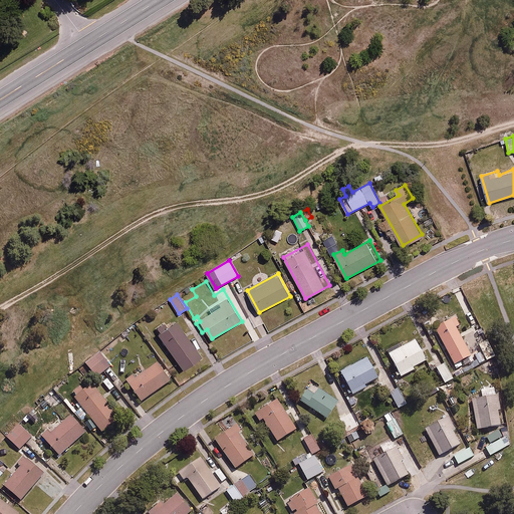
[(461,322),(456,314),(435,326),(455,362),(471,353),(456,325),(461,322)]
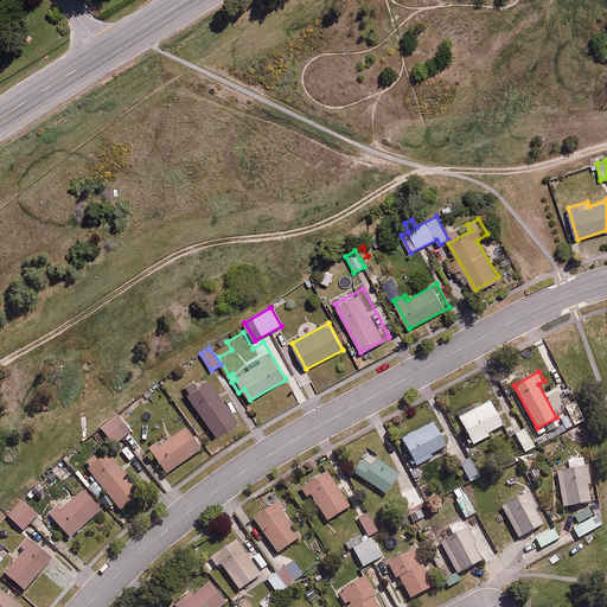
[(209,378),(186,394),(216,436),(238,421),(209,378)]
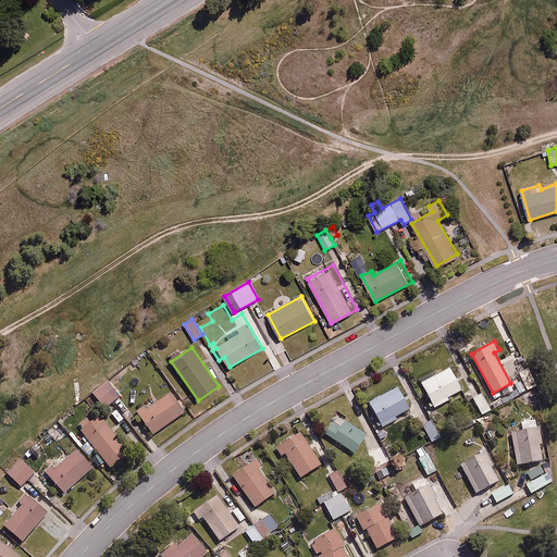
[(422,382),(435,406),(450,398),(448,396),(462,388),(452,367),(422,382)]
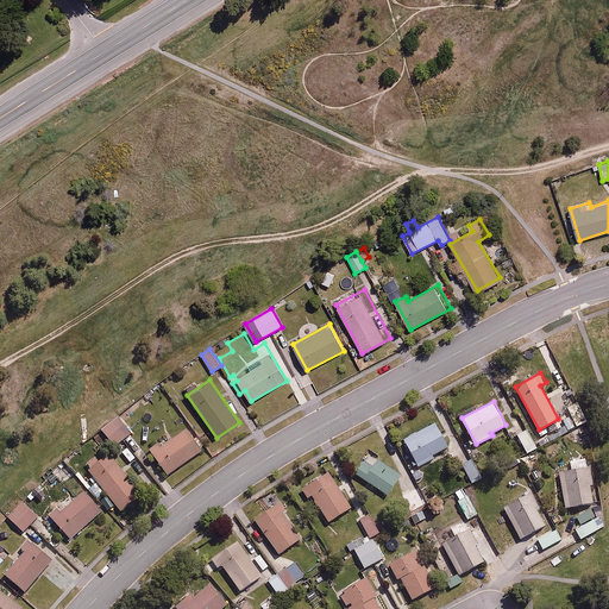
[(67,415),(57,424),(62,429),(71,421),(67,415)]
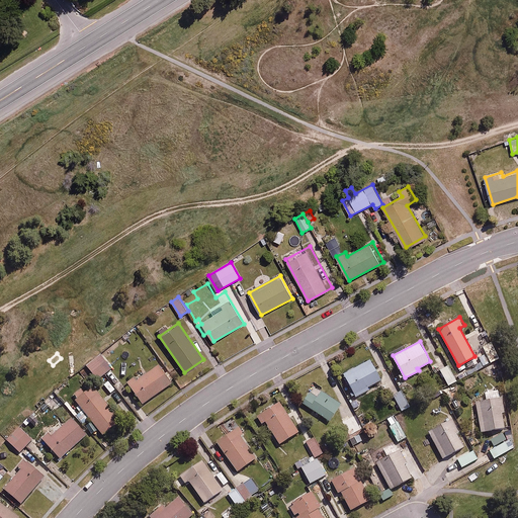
[(355,397),(370,389),(369,386),(374,384),(375,386),(382,382),(370,359),(344,373),(355,397)]
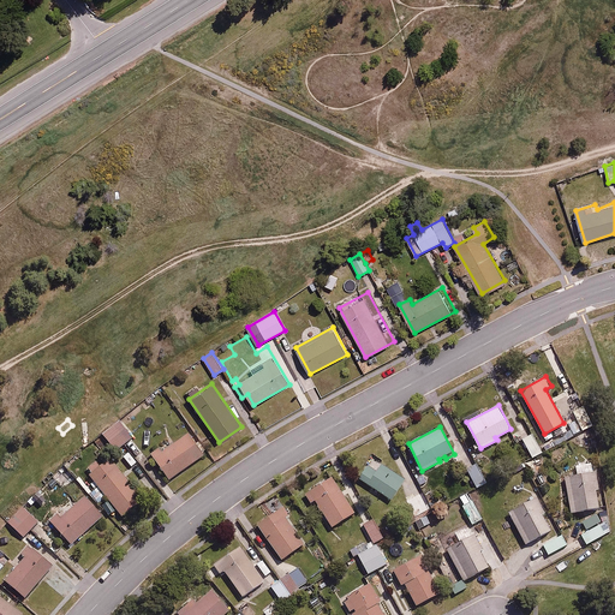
[(159,445),(150,452),(169,478),(206,452),(190,430),(163,451),(159,445)]
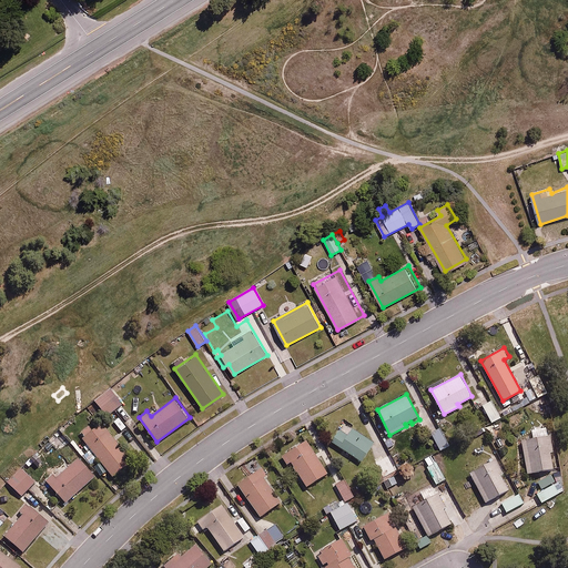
[(493,399),(483,406),(492,423),(501,416),(493,399)]
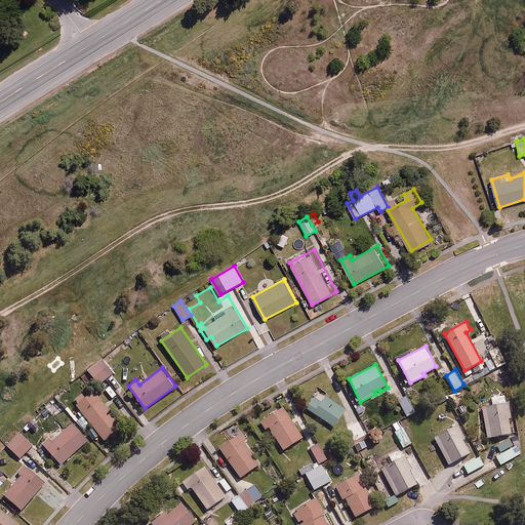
[(318,391),(307,408),(335,426),(346,408),(318,391)]
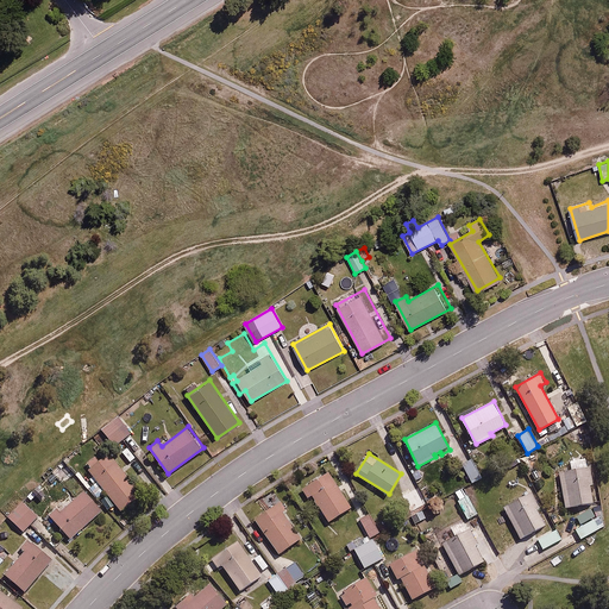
[(401,454),(394,458),(409,487),(416,483),(401,454)]
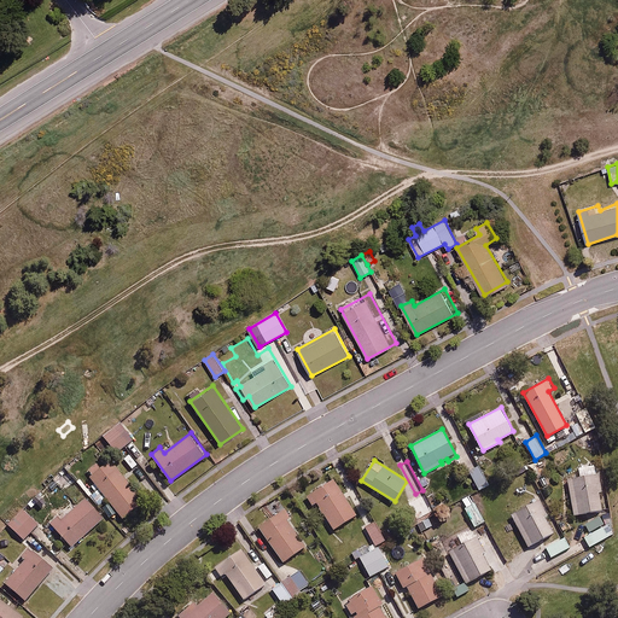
[(112,466),(109,462),(91,474),(99,487),(89,494),(98,505),(108,497),(122,517),(144,502),(116,464),(112,466)]
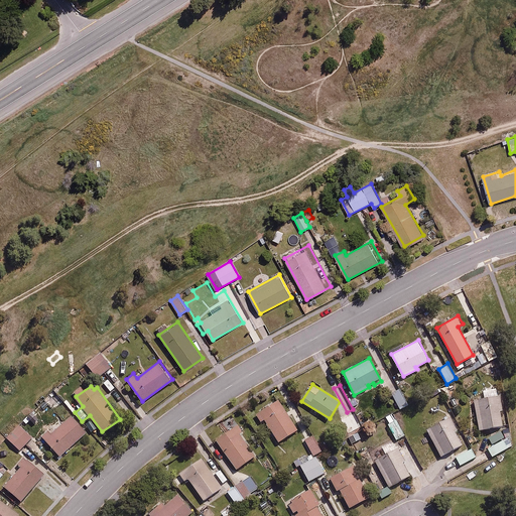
[(400,387),(391,392),(399,408),(408,403),(400,387)]
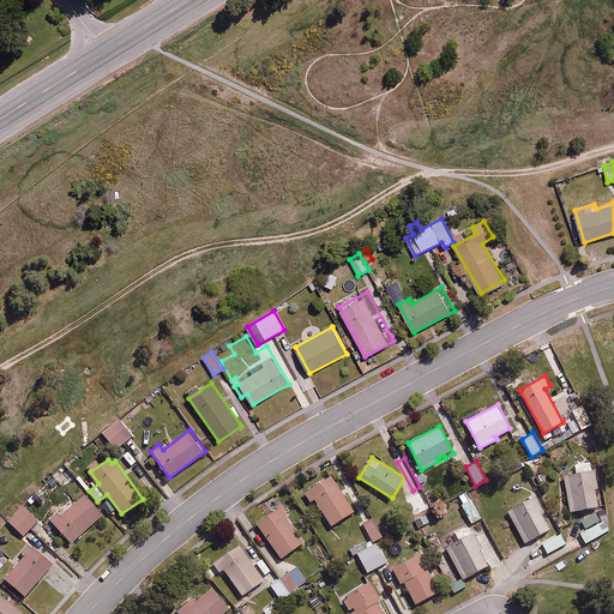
[(597,470),(565,475),(570,511),(603,506),(597,470)]
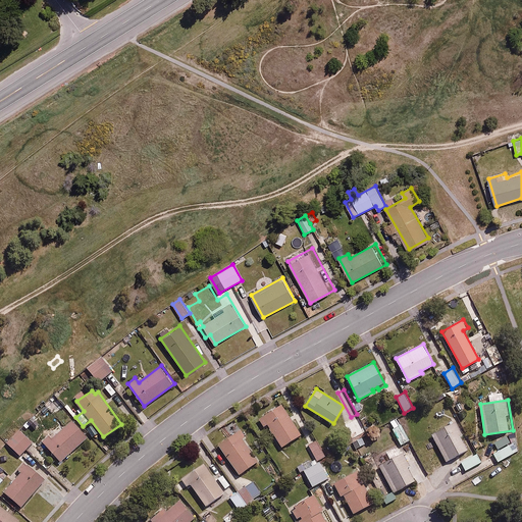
[(284,404),(264,415),(281,447),(302,434),(284,404)]
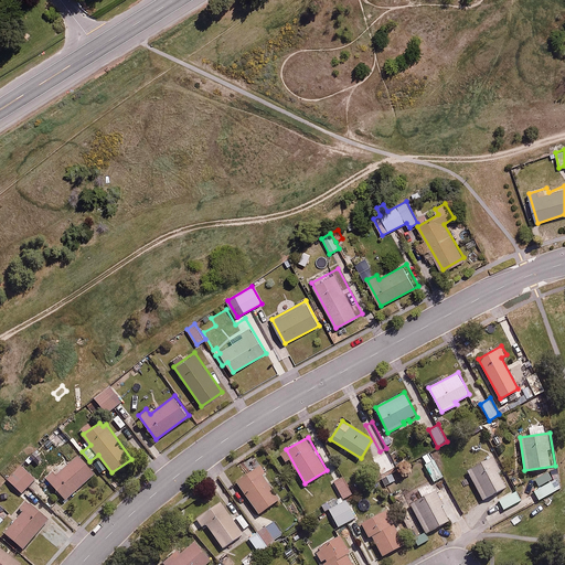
[(388,451),(374,459),(382,473),(397,466),(388,451)]
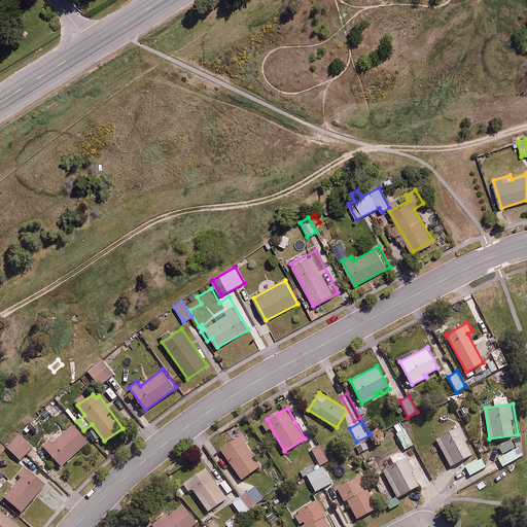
[(88,444),(69,423),(44,446),(62,466),(88,444)]
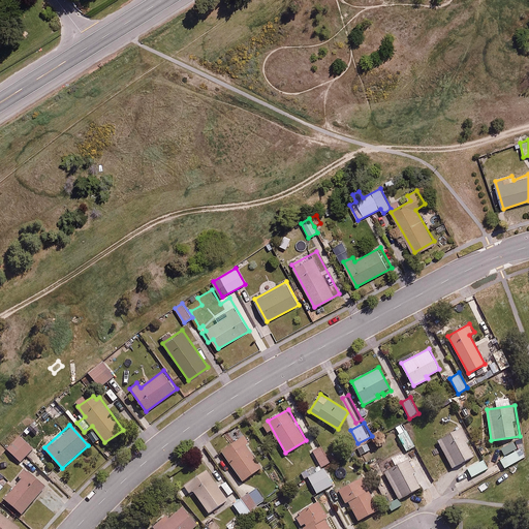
[(459,427),(437,439),(452,467),(474,455),(459,427)]
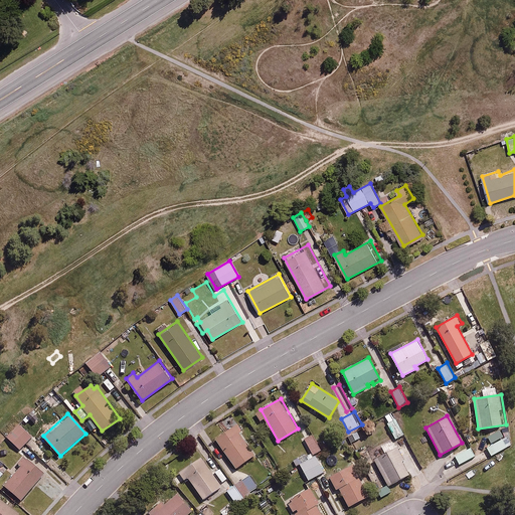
[(394,417),(385,422),(395,439),(404,434),(394,417)]
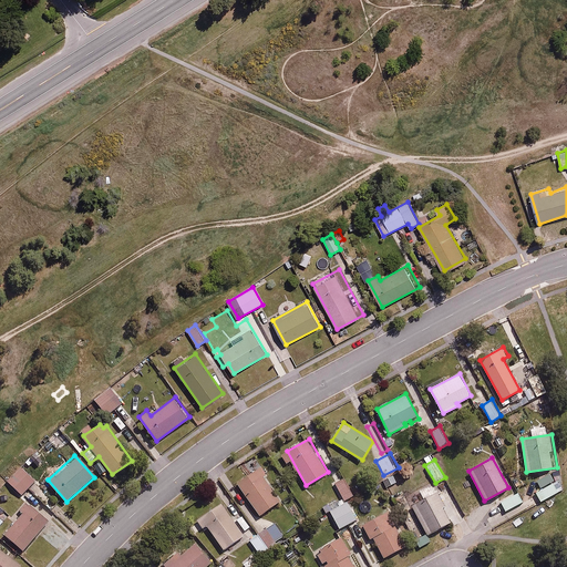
[(34,482),(21,467),(9,481),(22,494),(34,482)]
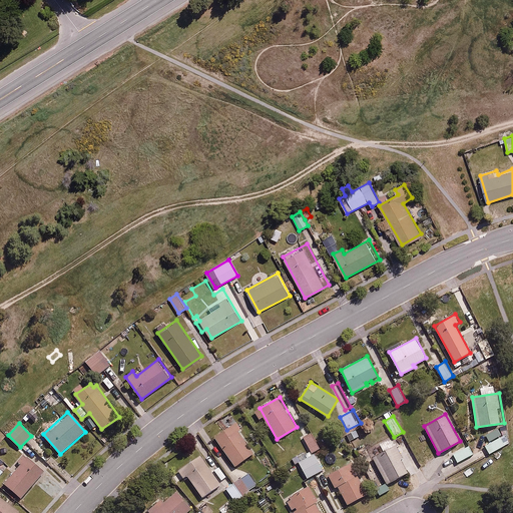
[(234,423),(215,436),(234,466),(254,453),(234,423)]
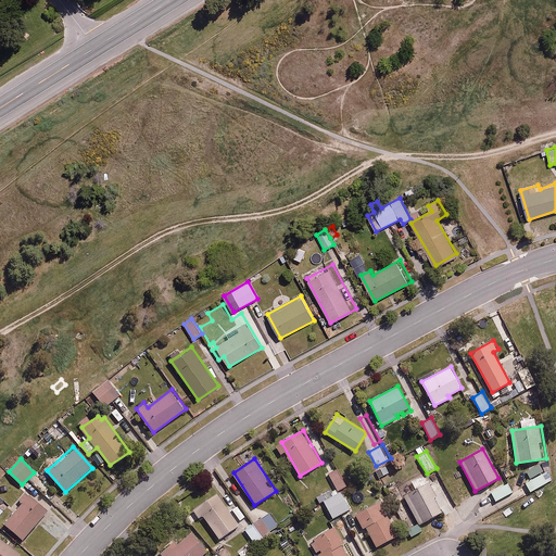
[(340,467),(329,472),(338,489),(349,483),(340,467)]
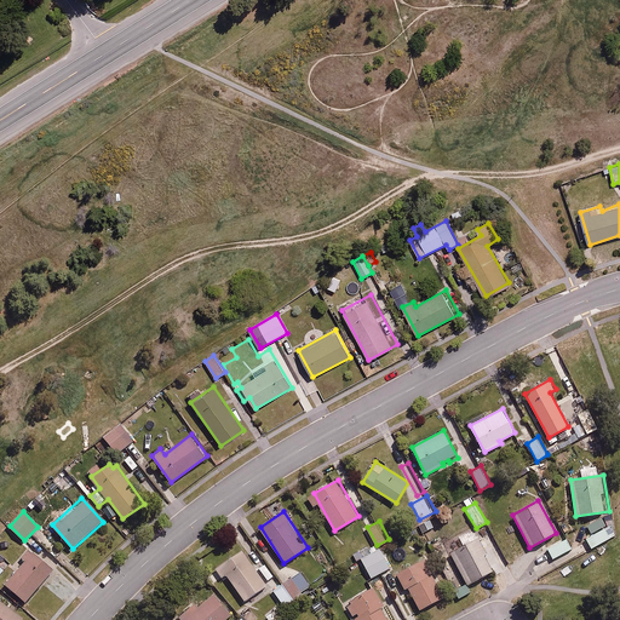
[(609,526),(586,539),(592,549),(614,535),(609,526)]
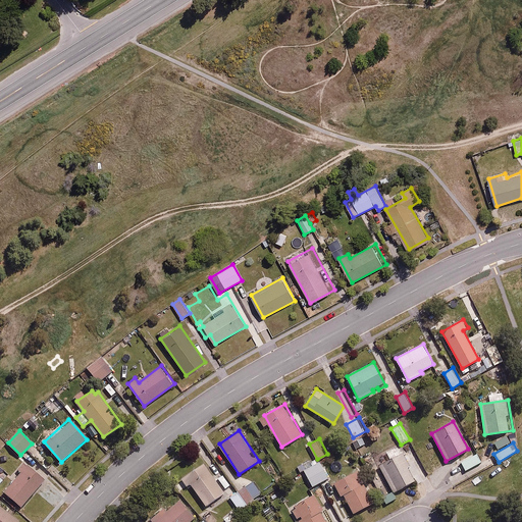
[(402,453),(379,464),(394,491),(416,479),(402,453)]
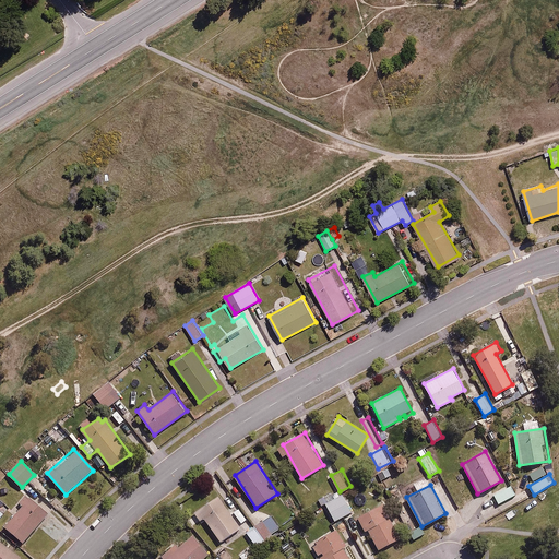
[(511,485),(494,495),(498,503),(515,494),(511,485)]
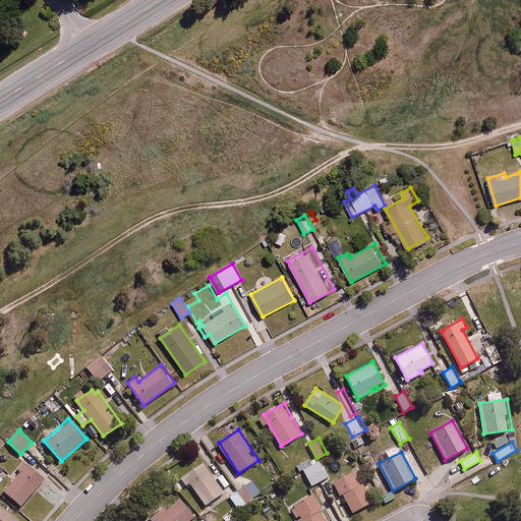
[(300,464),(303,469),(315,462),(313,457),(300,464)]
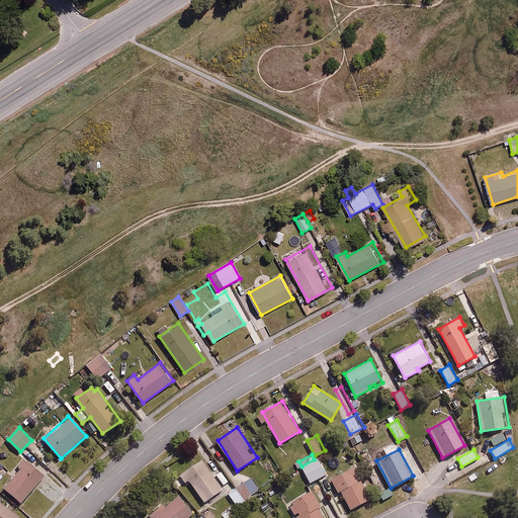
[(45,475),(24,457),(17,465),(20,467),(4,487),(21,502),(45,475)]
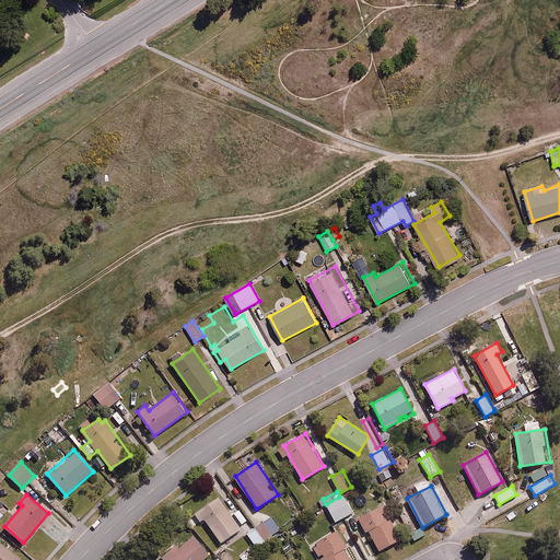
[(339,497),(326,504),(336,522),(353,512),(343,494),(339,497)]
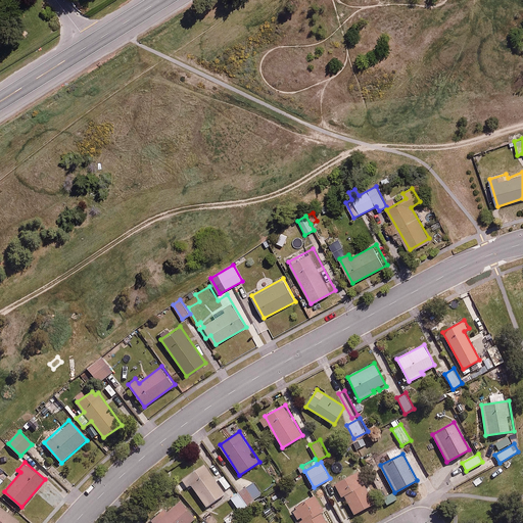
[(204,463),(182,478),(187,486),(190,484),(205,507),(225,493),(204,463)]
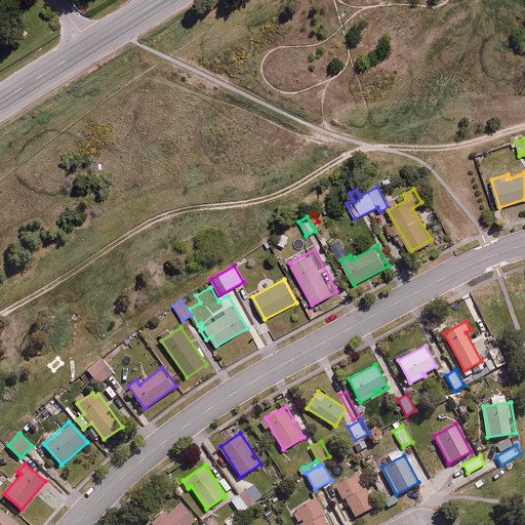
[(348,498),(357,515),(375,505),(365,486),(362,488),(355,476),(335,486),(344,500),(348,498)]
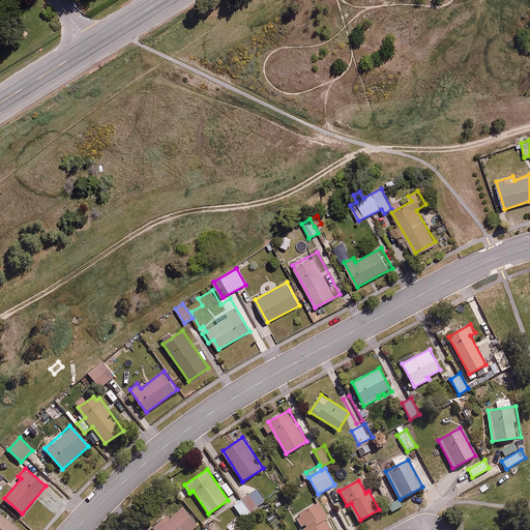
[(242,499),(251,511),(265,501),(257,489),(242,499)]
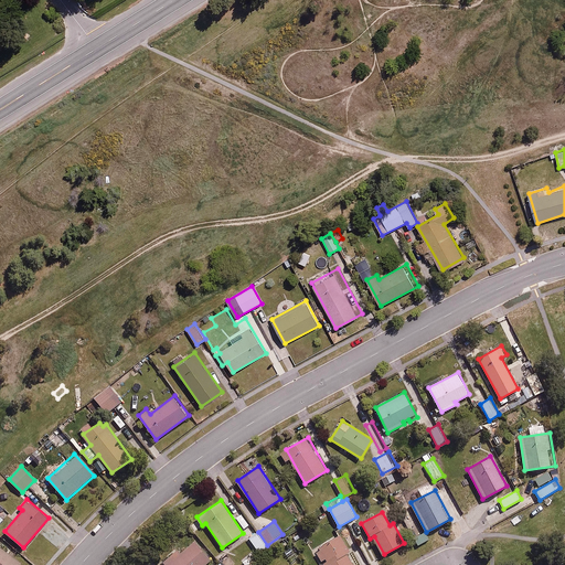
[(267,545),(258,532),(249,539),(258,551),(267,545)]
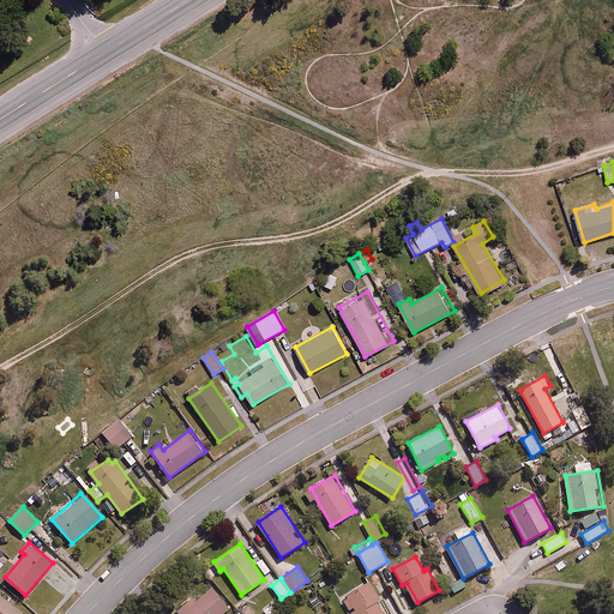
[(391,613),(372,581),(344,597),(354,613),(391,613)]
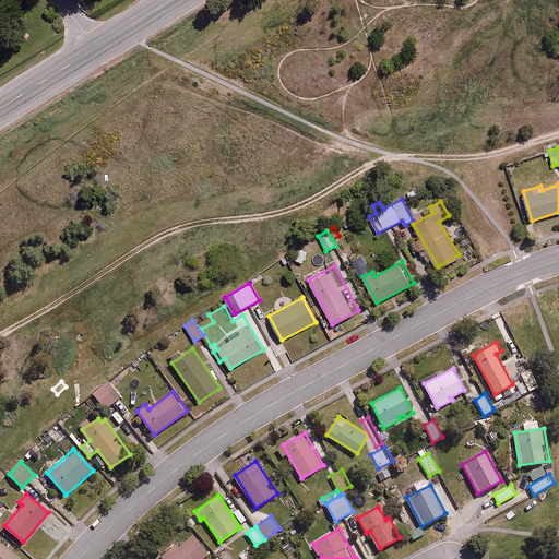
[(166,550),(169,554),(164,558),(201,558),(210,552),(193,534),(179,546),(176,543),(166,550)]
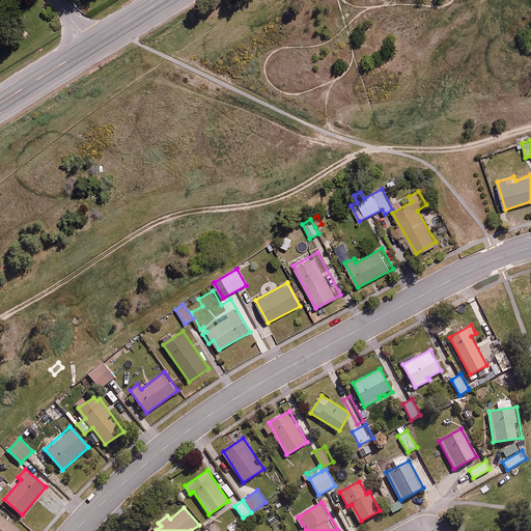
[(17,530),(20,528),(0,513),(0,530),(17,530)]
